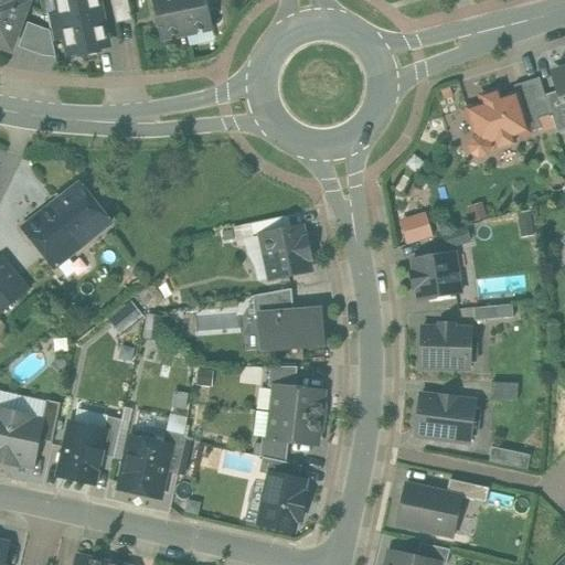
[(0,0),(0,45),(11,50),(29,2),(21,0),(0,0)]
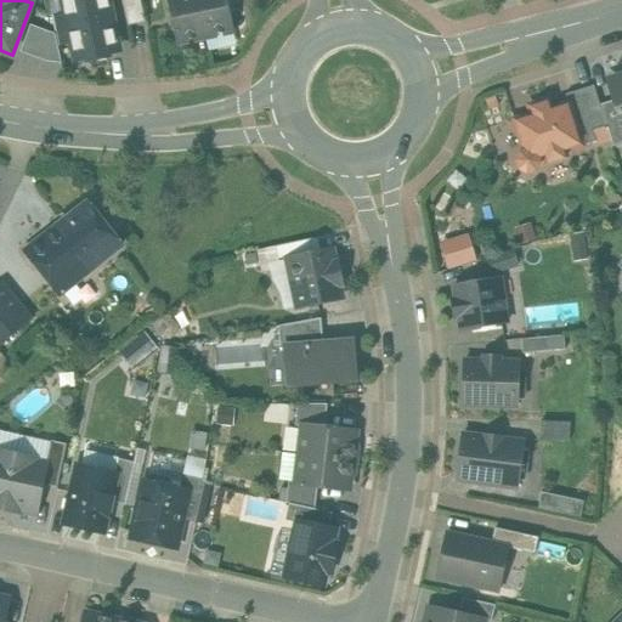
[(63,0),(66,12),(52,16),(55,30),(69,27),(112,17),(108,0),(63,0)]
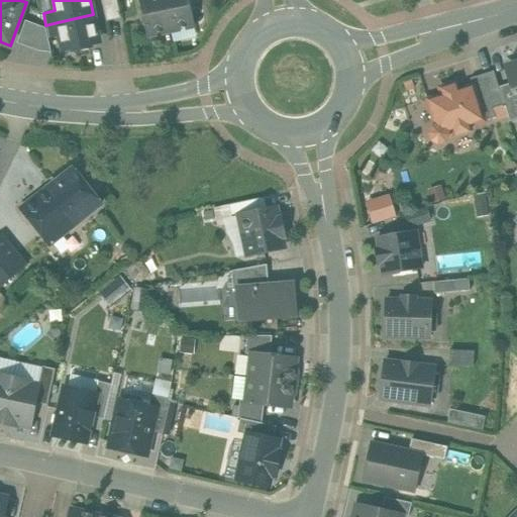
[(116,0),(102,0),(107,21),(121,18),(116,0)]
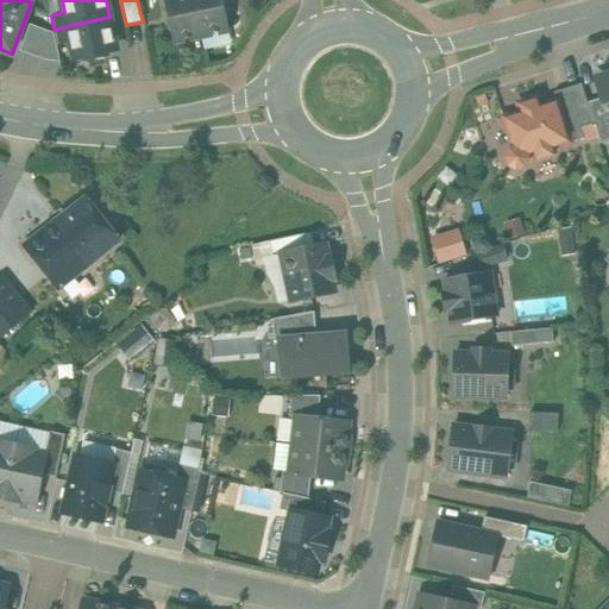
[(193,0),(164,0),(174,42),(201,36),(193,0)]
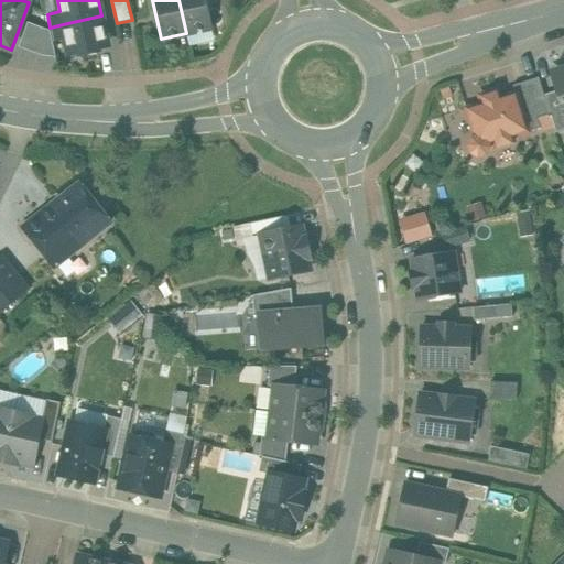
[(206,0),(179,0),(186,33),(213,28),(206,0)]
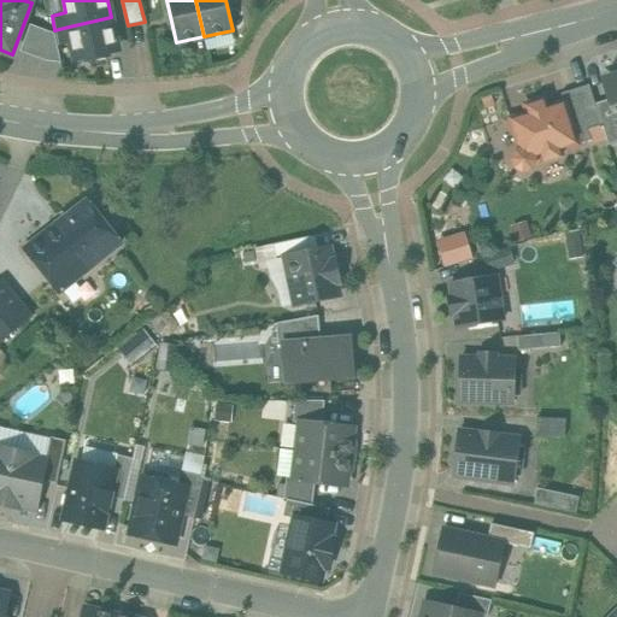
[(111,17),(69,27),(71,40),(76,59),(89,57),(90,59),(106,56),(105,53),(117,51),(112,28),(113,28),(111,17)]
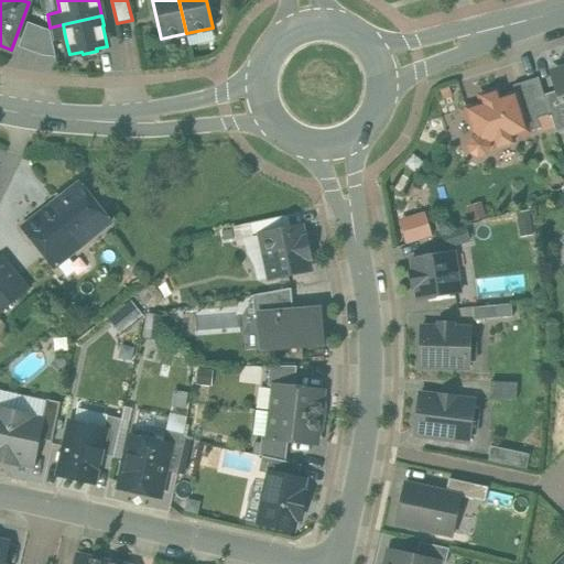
[(28,22),(19,47),(42,56),(56,57),(51,31),(28,22)]
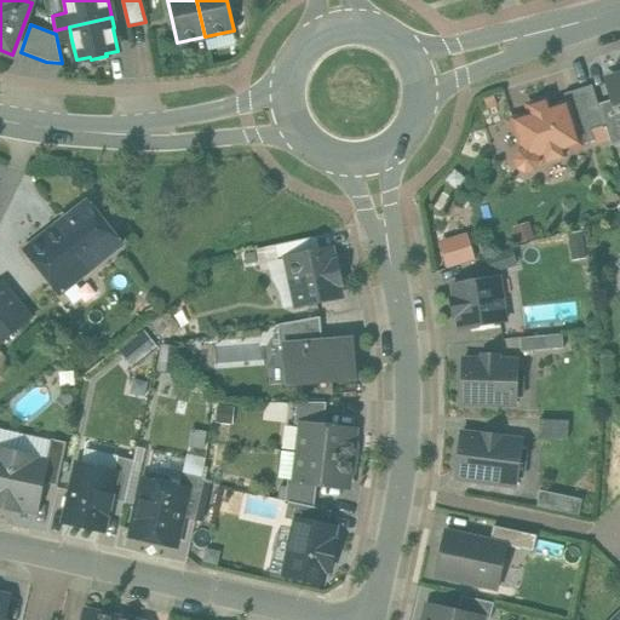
[(69,27),(55,30),(56,34),(58,44),(72,40),(69,27)]
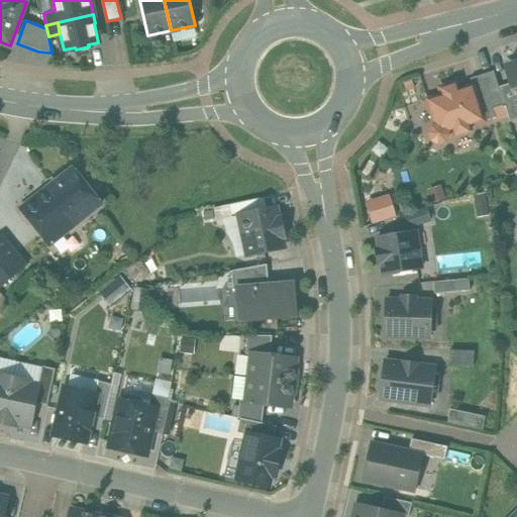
[(516,63),(512,65),(508,74),(511,84),(516,103),(516,63)]
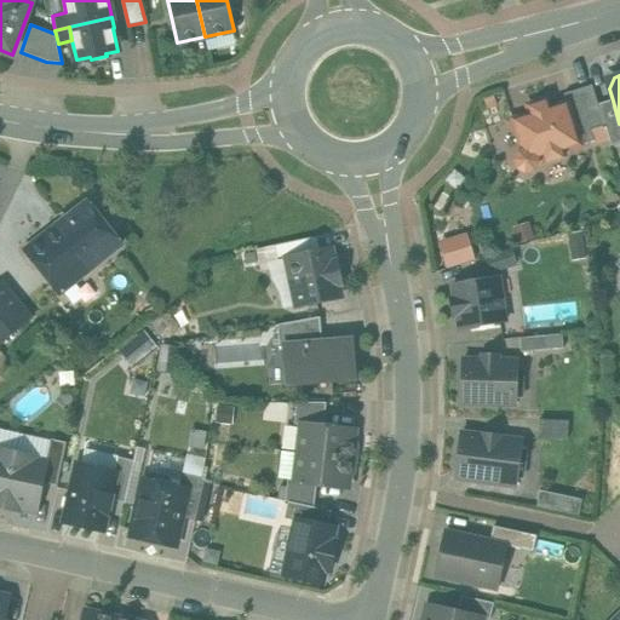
[(598,104),(592,85),(564,95),(567,103),(578,136),(591,131),(606,126),(598,104)]
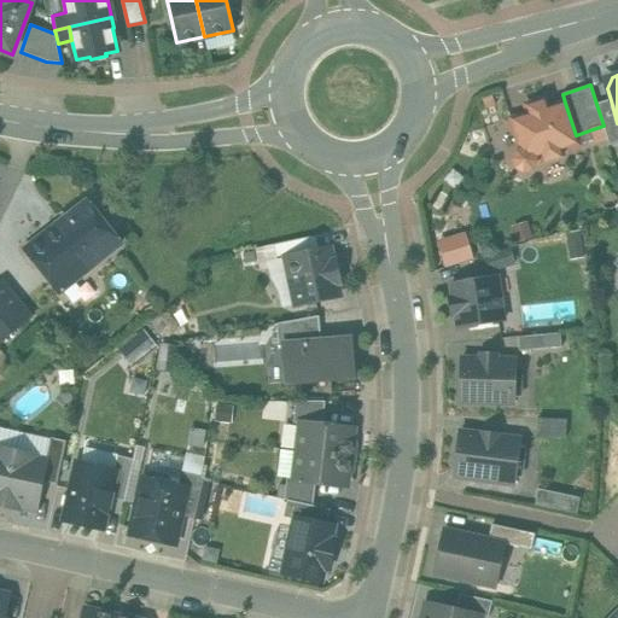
[(617,123),(611,100),(596,104),(604,126),(610,145),(617,143),(617,123)]
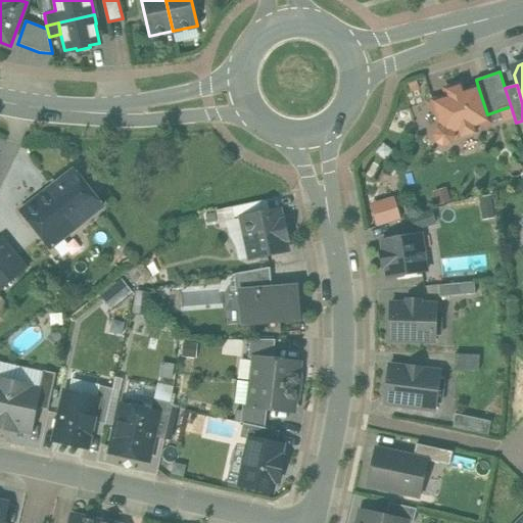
[(478,87),(464,91),(463,89),(446,94),(447,96),(433,101),(441,128),(438,129),(435,135),(437,142),(443,145),(450,143),(454,137),(453,134),(459,132),(460,137),(477,132),(475,127),(489,123),(490,123),(502,120),(498,110),(487,114),(478,87)]
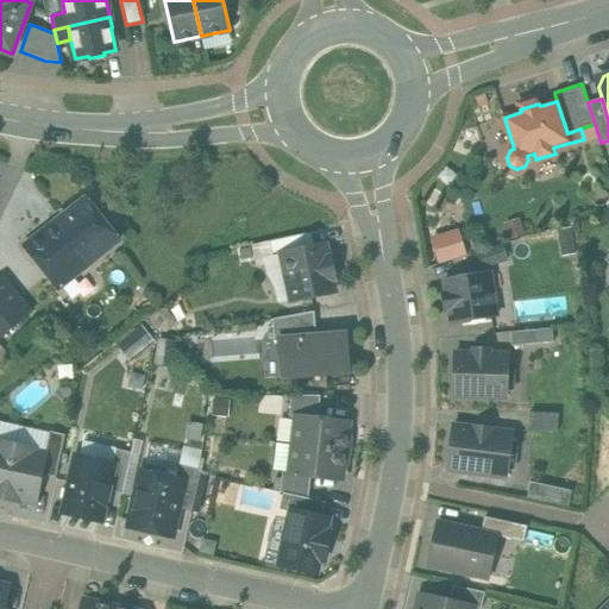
[(87,200),(57,223),(88,262),(93,257),(105,271),(129,252),(87,200)]
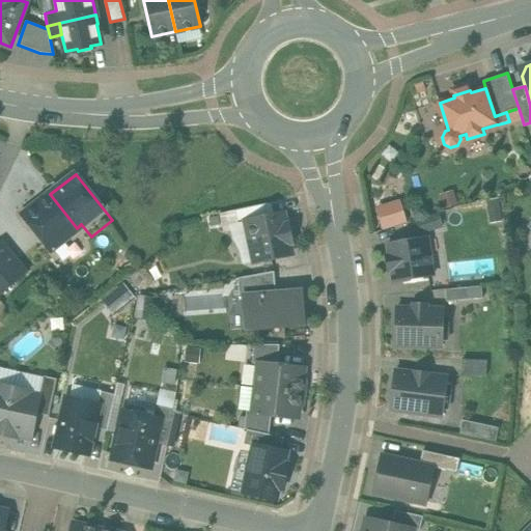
[(77,228),(50,194),(40,201),(38,198),(34,201),(37,204),(25,214),(52,248),(77,228)]
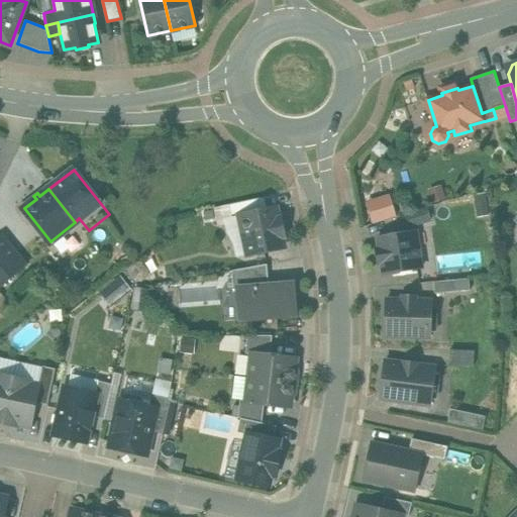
[(391,193),(367,199),(373,222),(398,215),(391,193)]
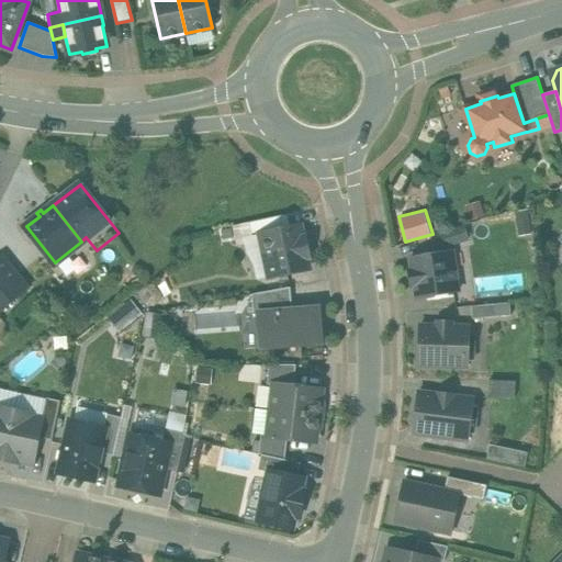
[(288,214),(249,223),(253,237),(259,235),(258,234),(290,227),(288,214)]
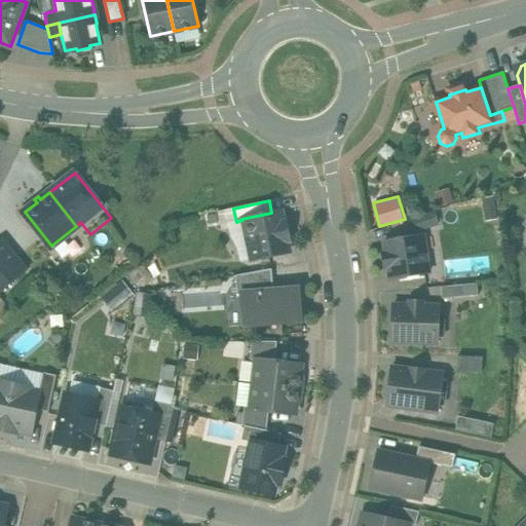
[(271,213),(241,219),(242,220),(245,233),(246,234),(250,237),(255,260),(289,253),(286,240),(290,239),(286,223),(283,224),(279,212),(271,213)]
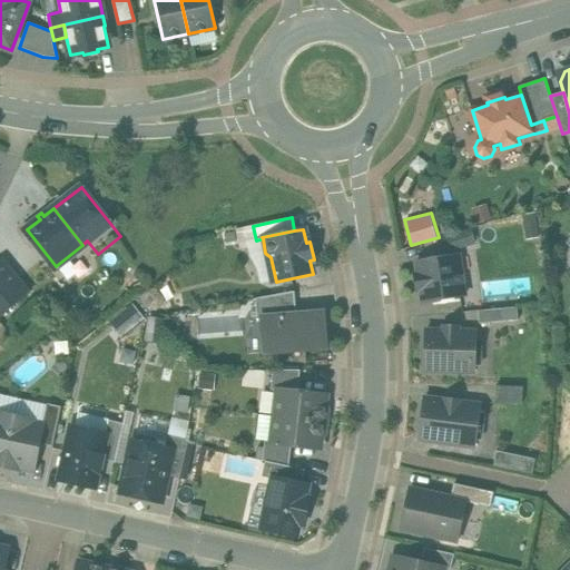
[(82,245),(56,266),(66,279),(98,254),(87,241),(82,245)]
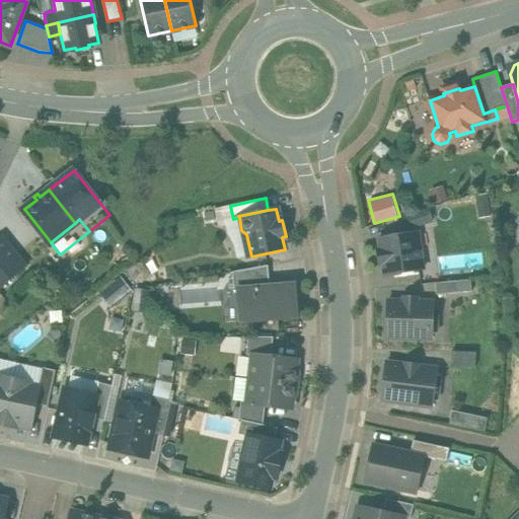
[(7,231),(0,236),(0,287),(1,288),(32,262),(7,231)]
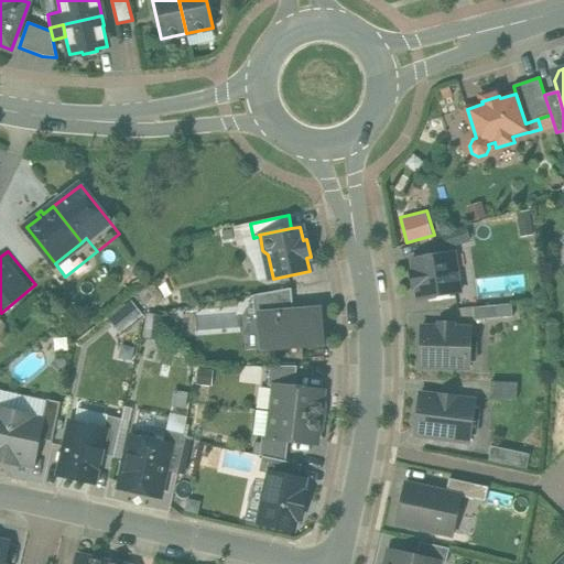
[(454,252),(412,259),(414,271),(411,271),(413,288),(416,288),(419,300),(461,293),(454,252)]
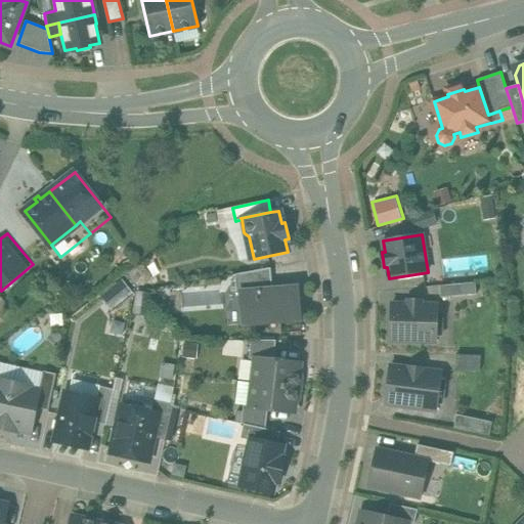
[(270,268),(235,274),(236,293),(239,292),(272,289),(270,268)]
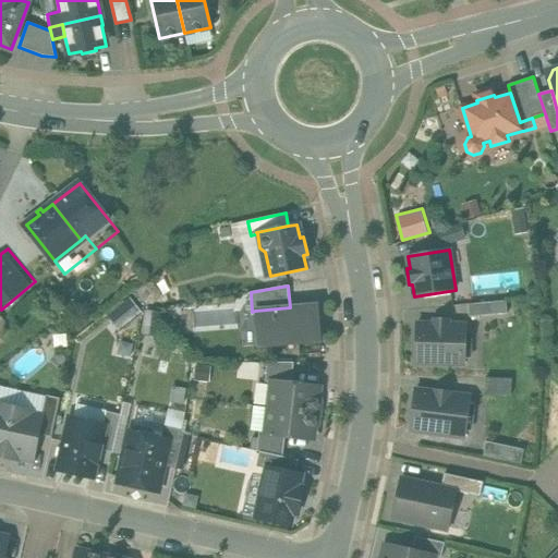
[(121,328),(142,311),(130,298),(110,314),(121,328)]
